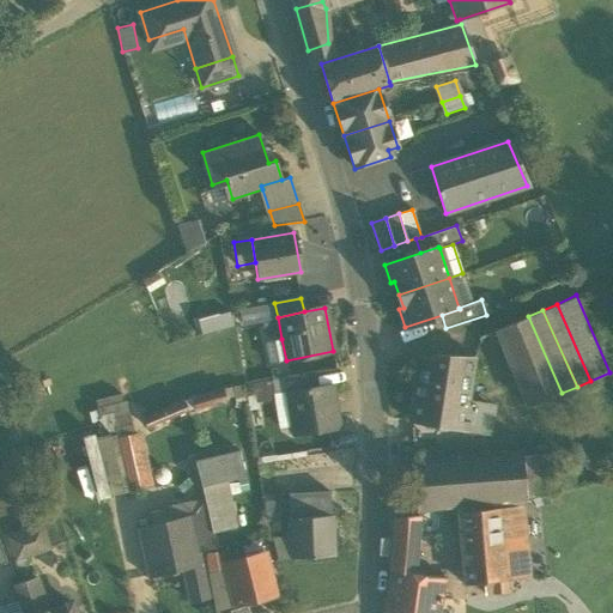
[(200,319),(202,331),(234,323),(231,311),(200,319)]
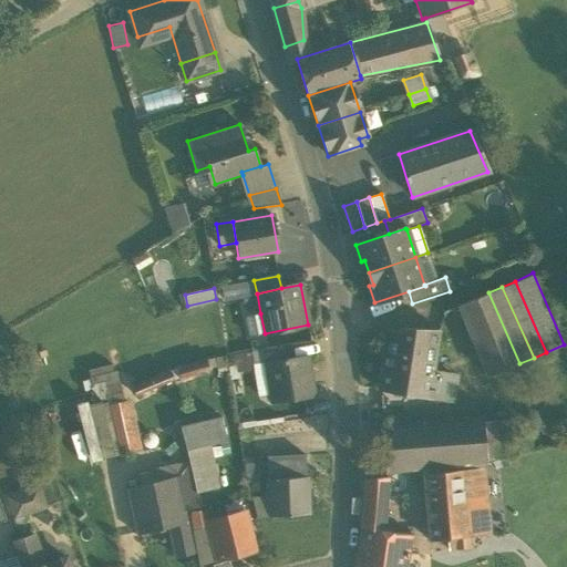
[(490,378),(519,363),(488,292),(457,307),(490,378)]
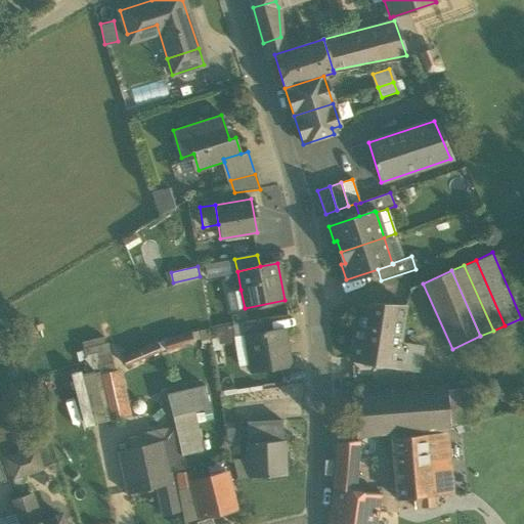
[(230,310),(245,308),(241,290),(226,293),(230,310)]
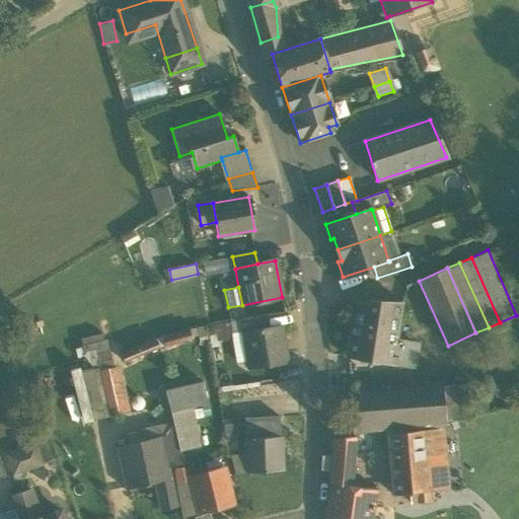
[(346,356),(369,360),(377,314),(398,318),(400,304),(372,299),(358,304),(355,304),(346,356)]
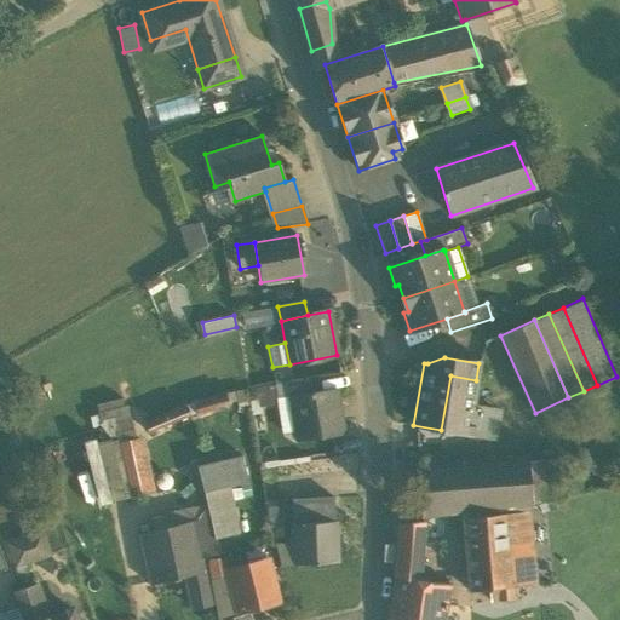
[(441,430),(477,436),(481,413),(470,412),(471,406),(476,380),(451,375),(441,430)]
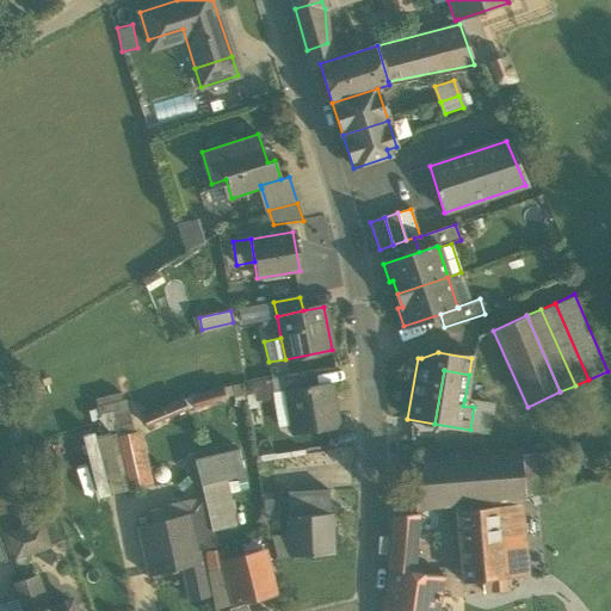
[(271,378),(273,393),(287,390),(306,388),(303,374),(271,378)]
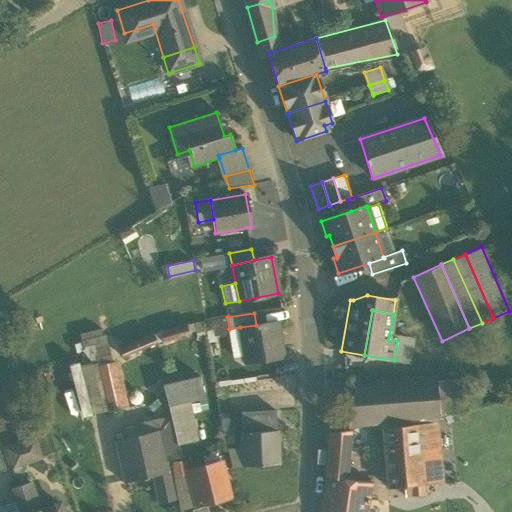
[(187,321),(159,328),(161,340),(189,333),(187,321)]
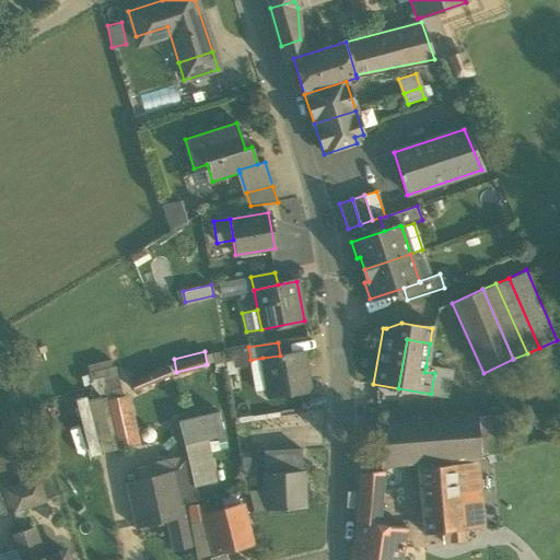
[(263,358),(269,398),(310,392),(303,352),(280,356),(263,358)]
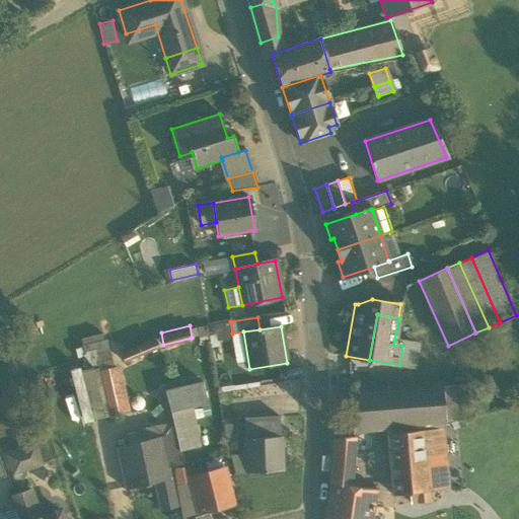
[(81,337),(88,367),(112,362),(105,331),(81,337)]
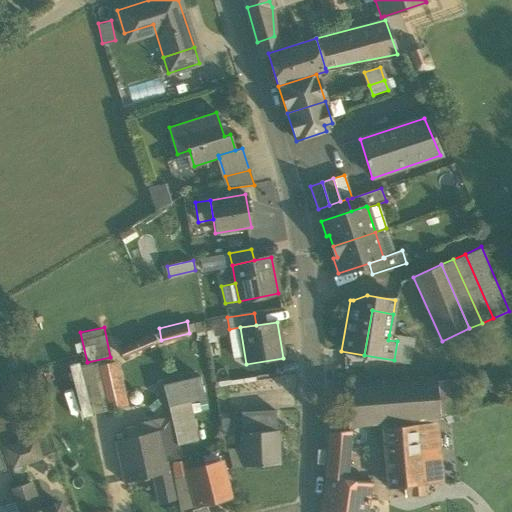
[(143,331),(117,339),(122,355),(161,344),(157,331),(144,334),(143,331)]
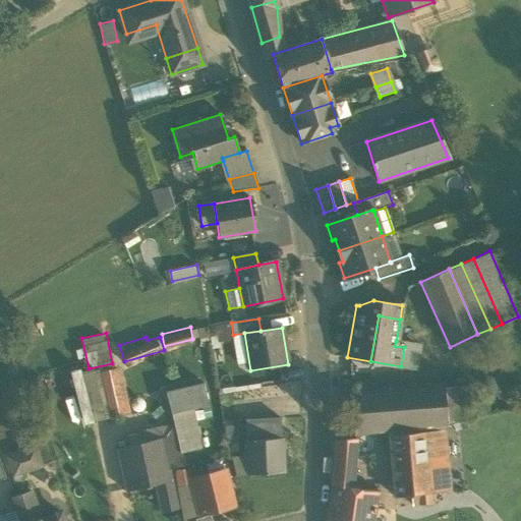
[(404,347),(401,366),(416,369),(420,345),(396,341),(395,346),(404,347)]
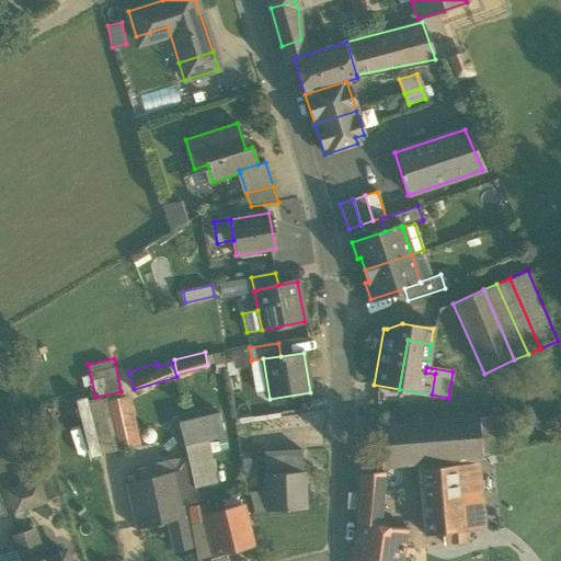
[(107,401),(118,448),(134,444),(130,433),(123,398),(107,401)]
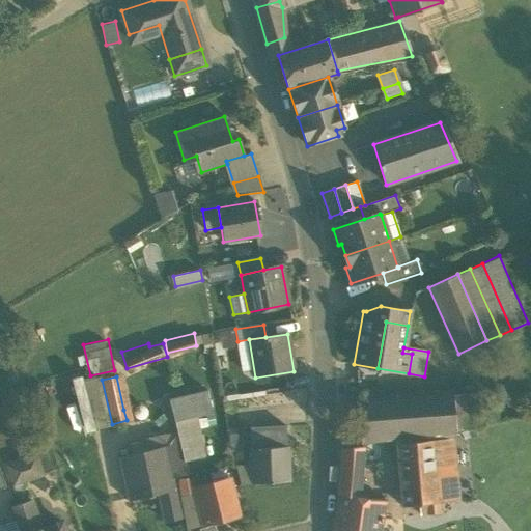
[(169,398),(183,460),(203,456),(194,416),(212,412),(207,390),(169,398)]
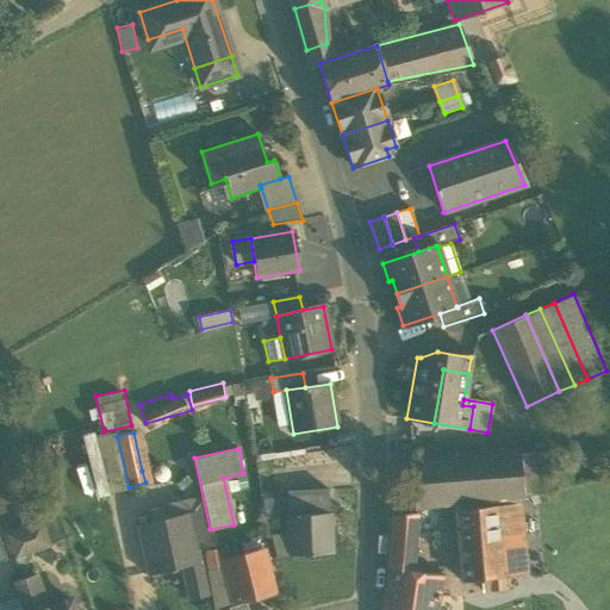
[(547,452),(518,455),(522,495),(549,492),(547,452)]
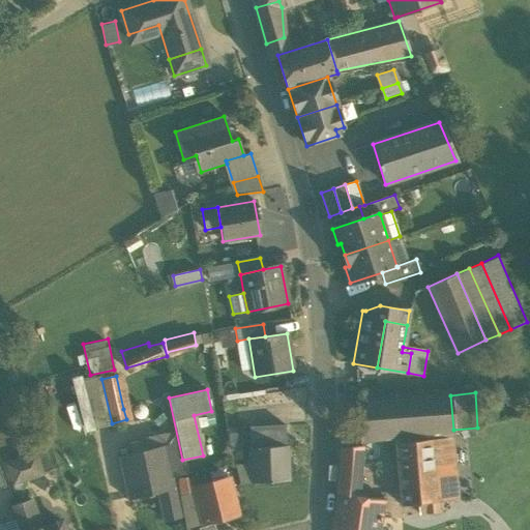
[(359,441),(453,430),(450,395),(356,403),(359,441)]
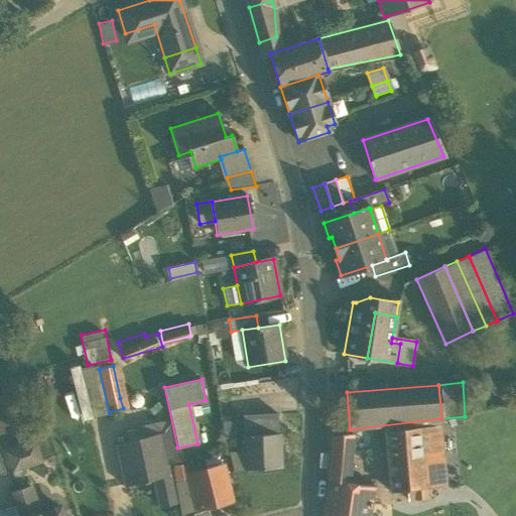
[(225,430),(240,427),(238,412),(222,415),(225,430)]
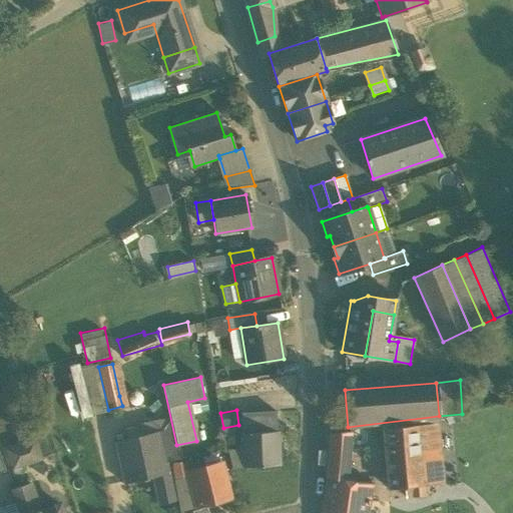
[(241,414),(242,432),(276,430),(275,413),(241,414)]
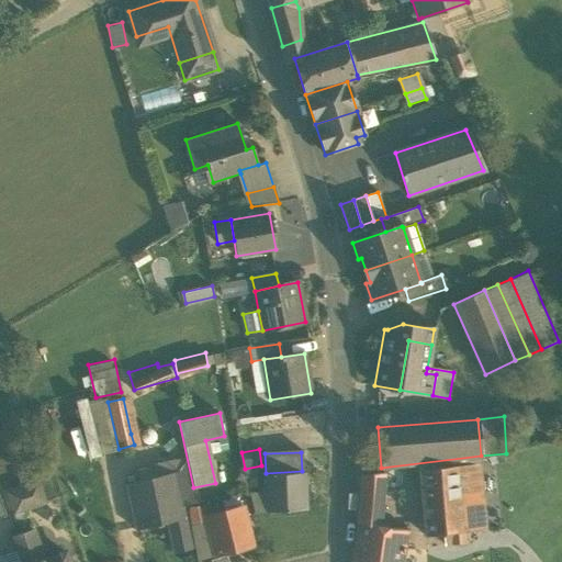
[(476,462),(457,464),(463,532),(483,530),(480,497),(478,471),(476,462)]
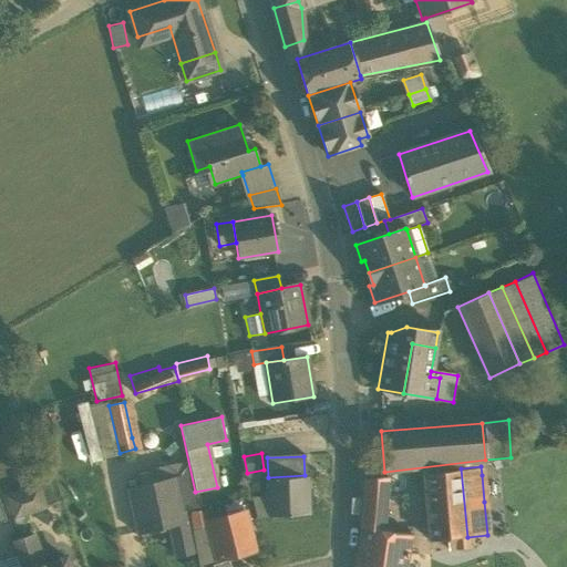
[(449,539),(467,537),(461,468),(423,472),(425,492),(430,540),(449,539)]
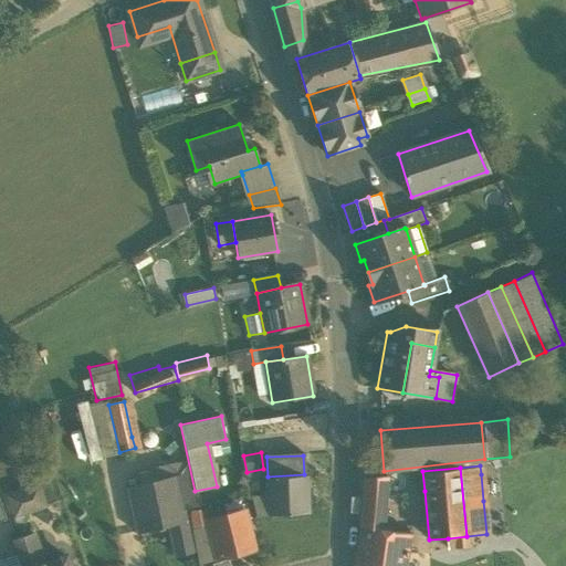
[(496,473),(481,474),(483,501),(499,499),(496,473)]
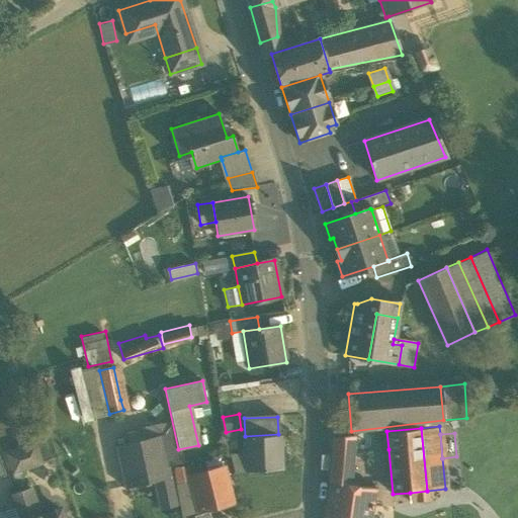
[(280,468),(278,434),(245,436),(247,470),(280,468)]
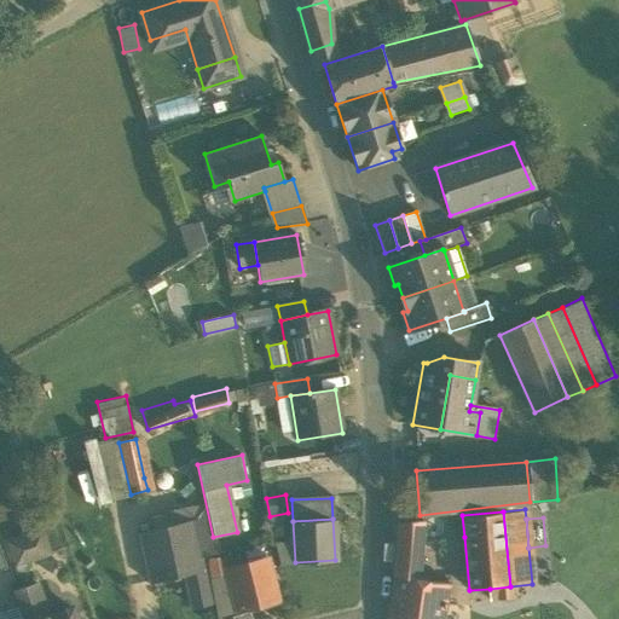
[(149,579),(187,571),(202,568),(192,520),(139,531),(149,579)]
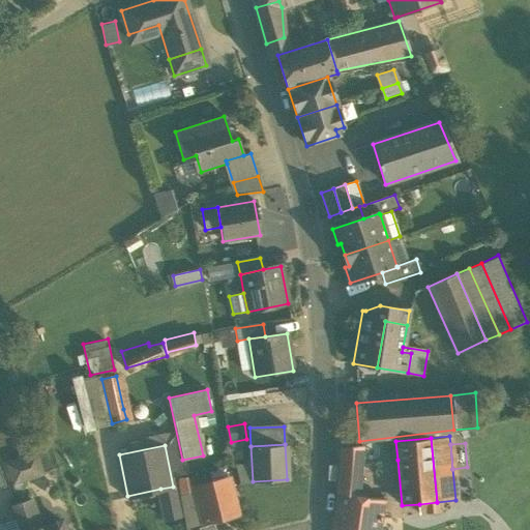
[(335,494),(358,497),(361,464),(362,445),(342,447),(335,494)]
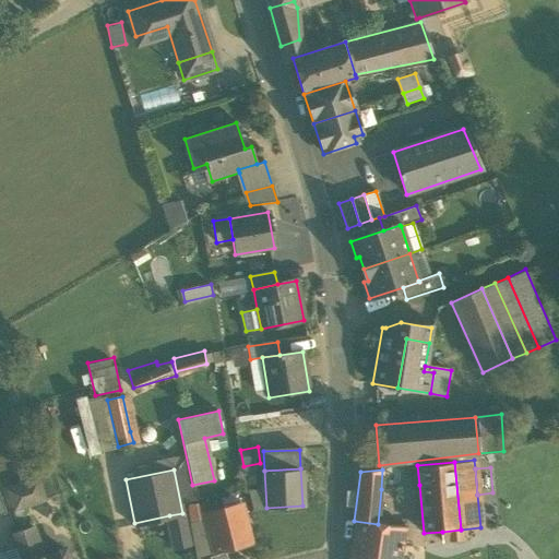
[(7,490),(14,511),(45,500),(38,479),(7,490)]
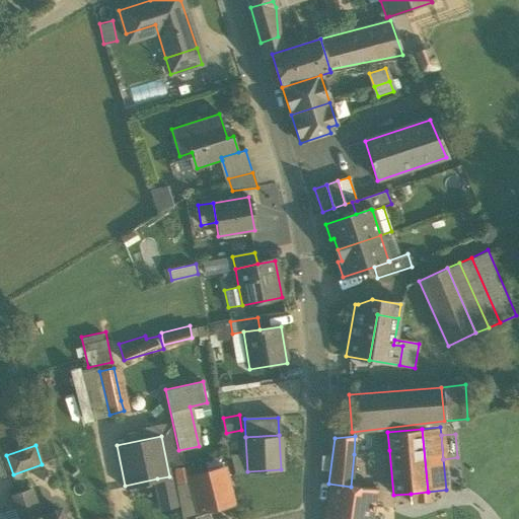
[(193,476),(194,483),(223,475),(221,469),(193,476)]
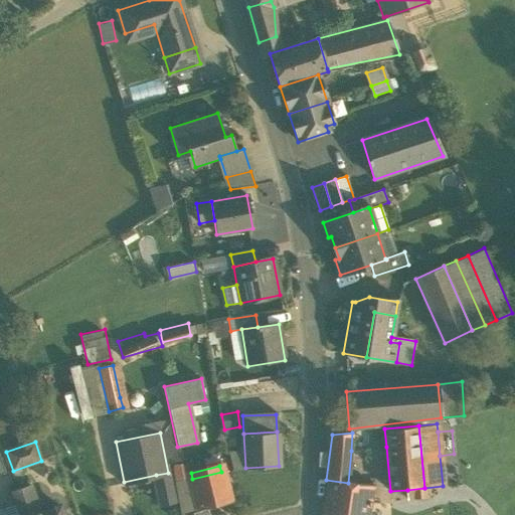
[(192,479),(199,507),(214,503),(228,500),(221,472),(192,479)]
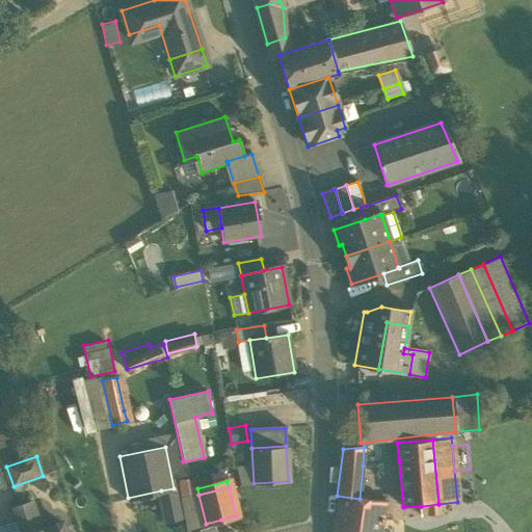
[(180,517),(174,488),(161,490),(163,502),(162,502),(166,521),(180,517)]
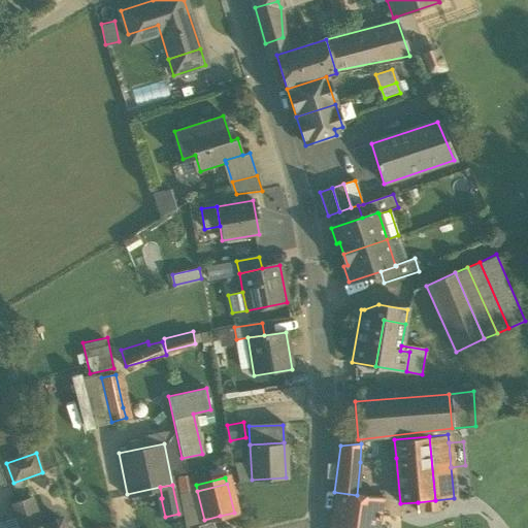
[(330,527),(377,527),(383,500),(357,495),(334,492),(330,527)]
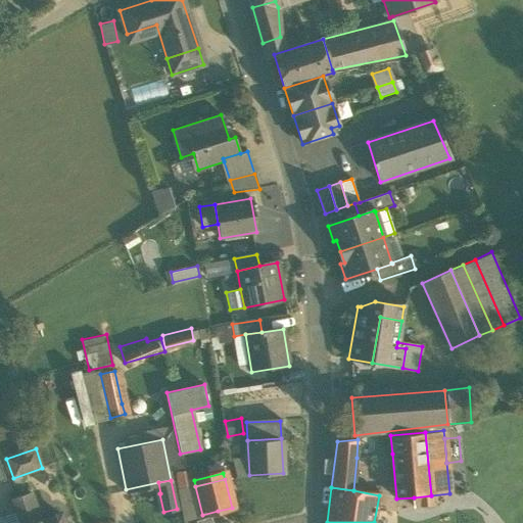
[(11,500),(19,522),(63,522),(61,515),(55,517),(55,516),(40,521),(30,492),(11,500)]
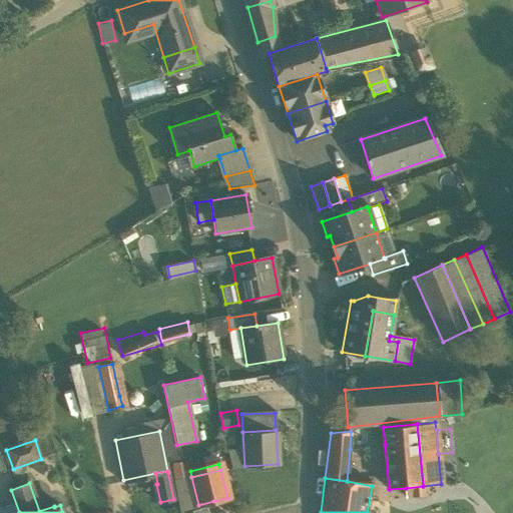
[(406,488),(407,498),(424,497),(423,486),(406,488)]
